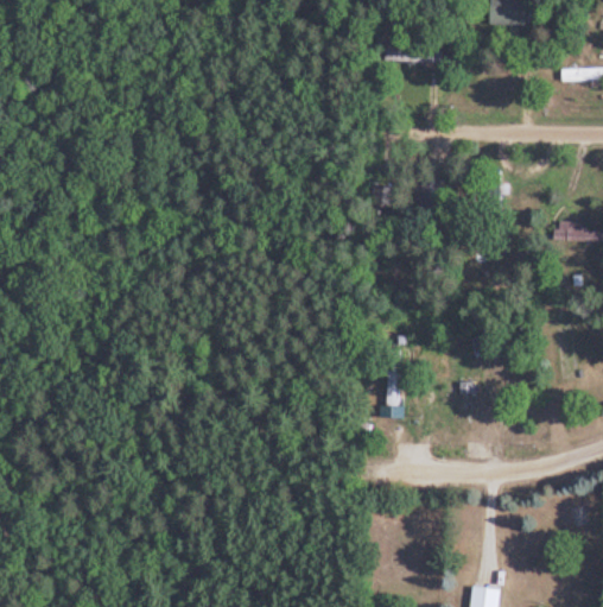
[(490,0),(490,25),(528,25),(528,0),(490,0)]
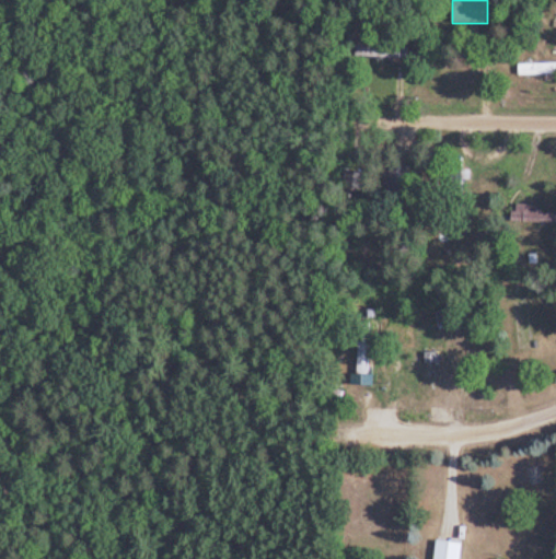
[(555,61),(518,62),(518,74),(555,73),(555,61)]
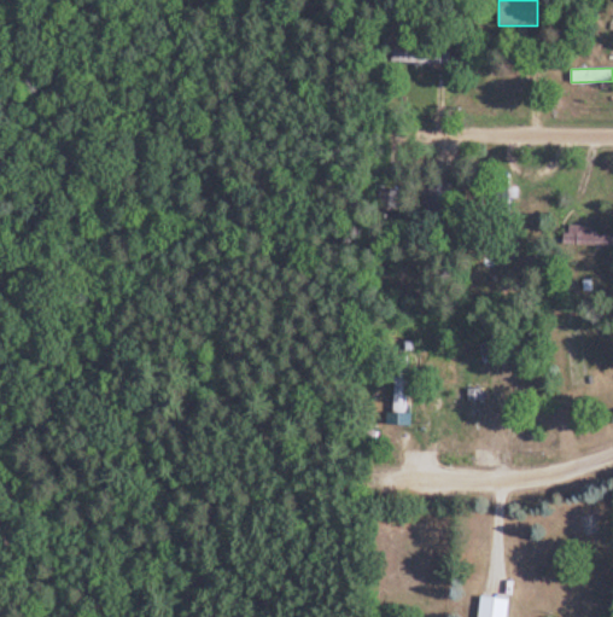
[(536,75),(486,74),(486,86),(536,87),(536,75)]
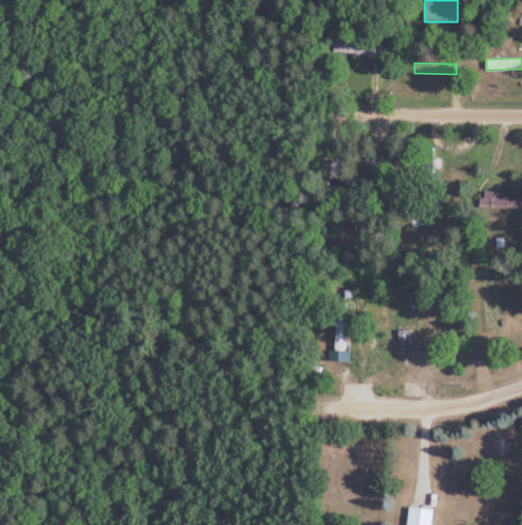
[(440,169),(440,160),(426,161),(427,170),(440,169)]
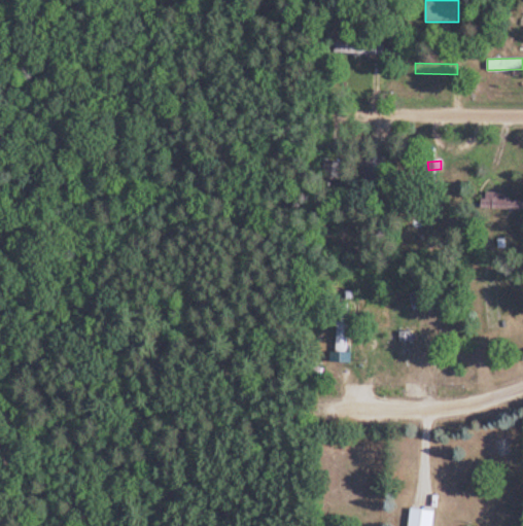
[(408,525),(431,525),(434,510),(410,507),(408,525)]
